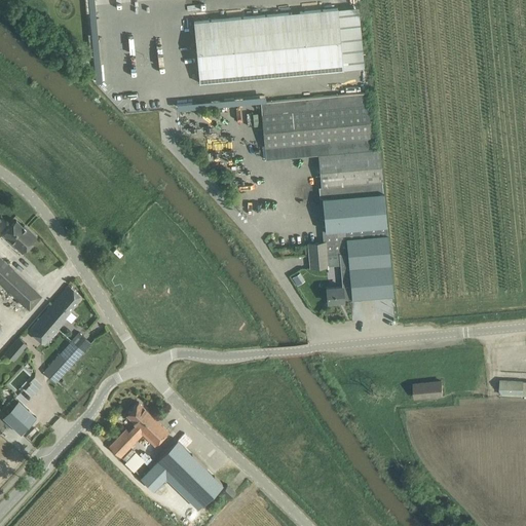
[(338,8),(194,22),(199,82),(343,70),(338,8)]
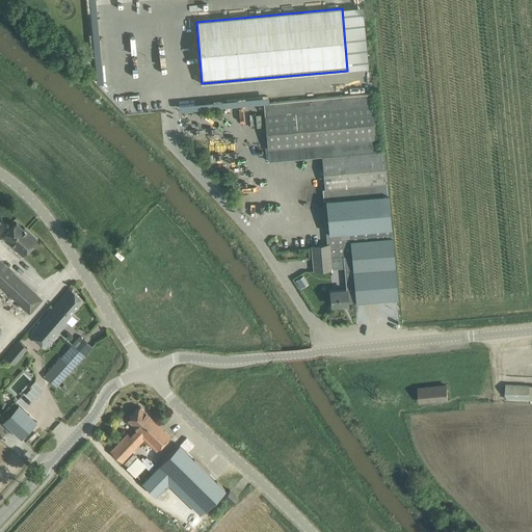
[(351,255),(356,302),(398,298),(392,237),(391,228),(388,194),(387,184),(384,151),(376,151),(371,92),(263,103),(268,161),(322,156),(325,189),(322,189),(323,201),(326,201),(329,233),(326,233),(328,244),(329,257),(343,256),(351,255)]
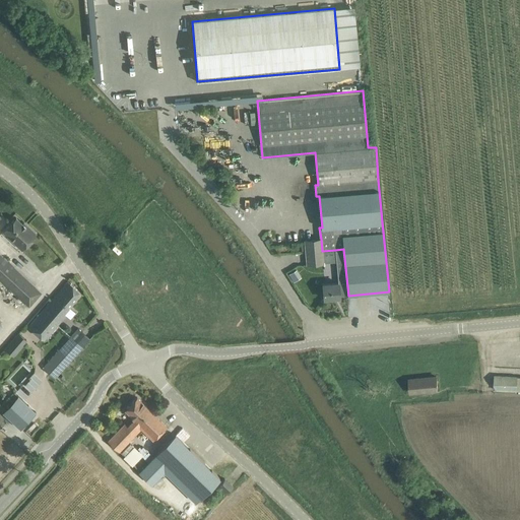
[(174,100),(175,107),(196,105),(195,98),(174,100)]
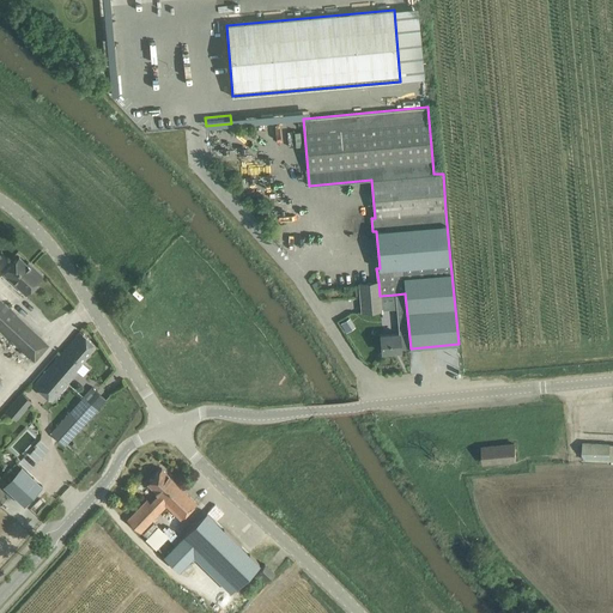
[(18,256),(4,273),(26,293),(43,275),(31,266),(30,267),(18,256)]
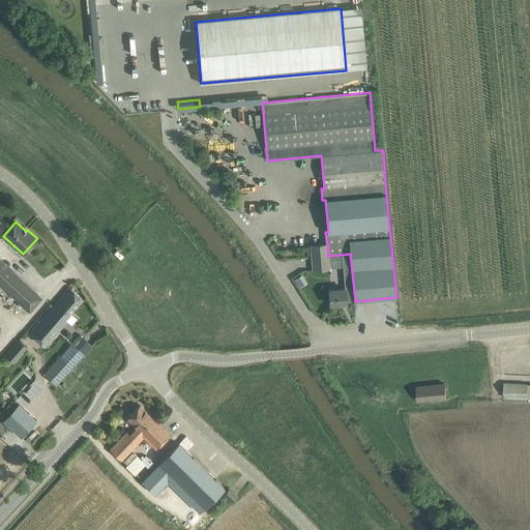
[(313,269),(329,268),(328,256),(327,243),(311,244),(313,269)]
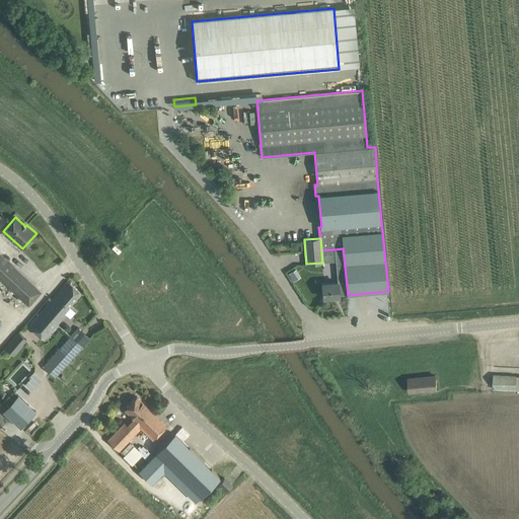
[(340,295),(348,295),(343,248),(335,249),(338,282),(322,284),(323,298),(340,296),(340,295)]
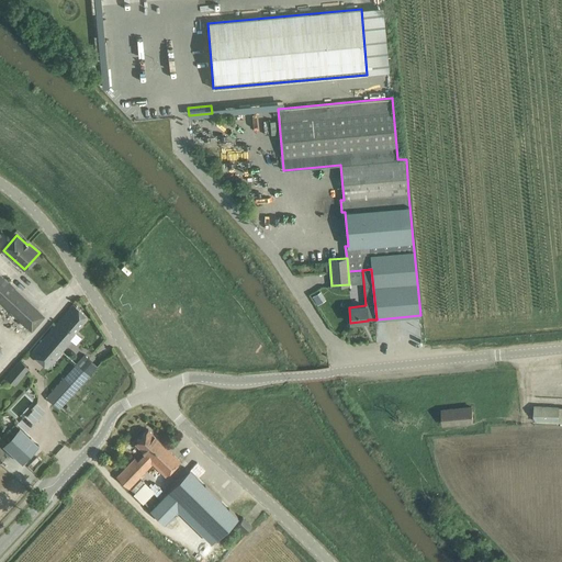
[(43,317),(0,274),(0,303),(30,330),(43,317)]
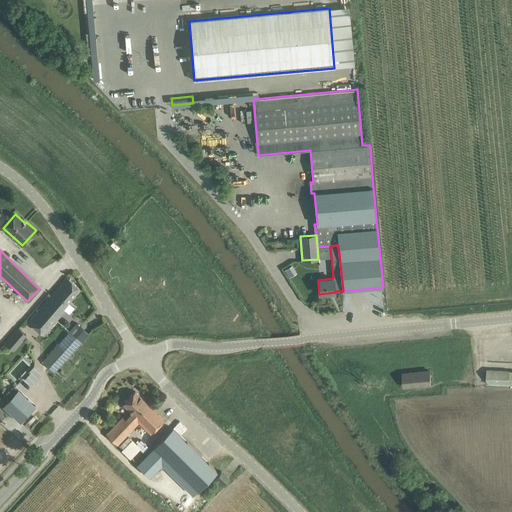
[(289,267),(284,270),(289,277),(294,274),(289,267)]
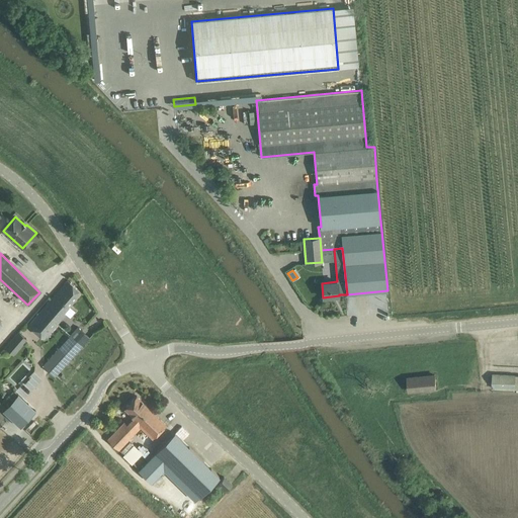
[(61,288),(29,325),(45,338),(59,321),(66,314),(70,317),(75,311),(69,306),(81,291),(68,280),(61,288)]
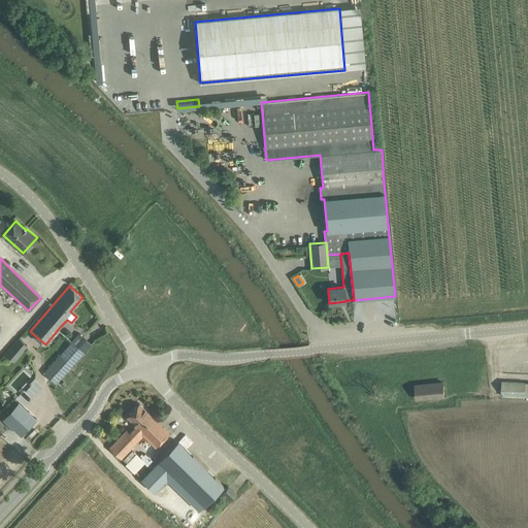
[(20,338),(13,344),(22,352),(28,345),(20,338)]
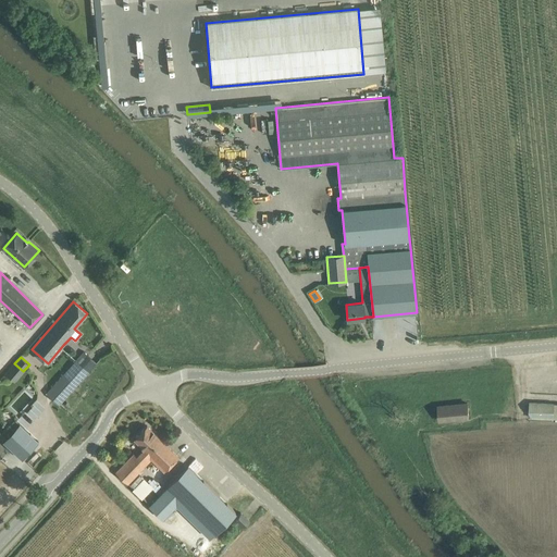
[(59,404),(89,371),(76,359),(47,393),(59,404)]
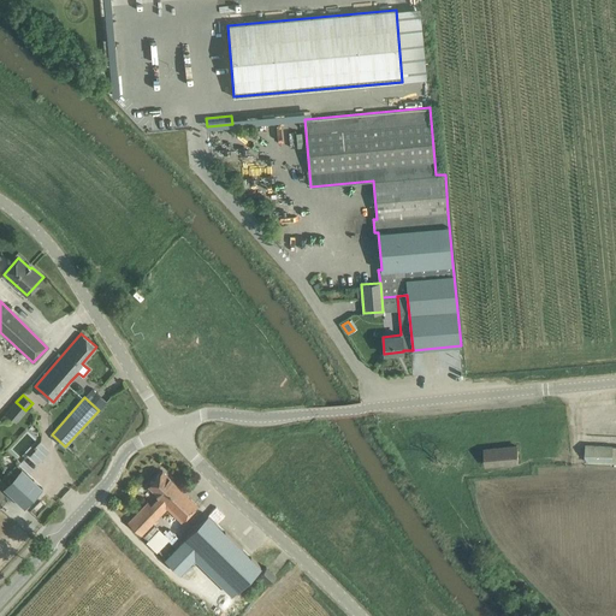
[(519,462),(519,457),(517,445),(485,449),(486,465),(519,462)]
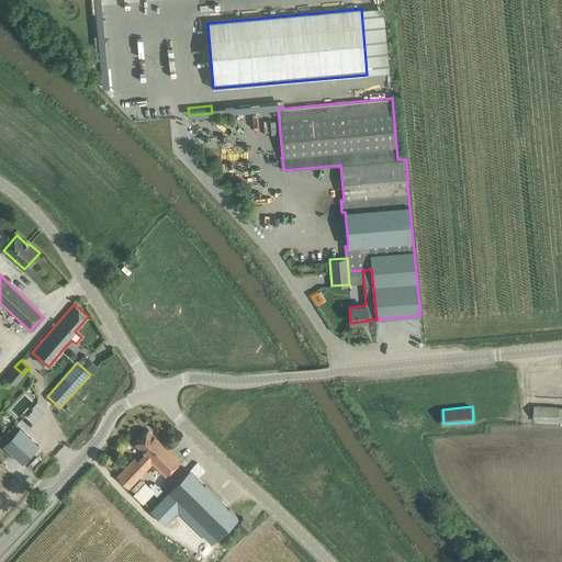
[(559,407),(536,406),(535,420),(558,422),(559,407)]
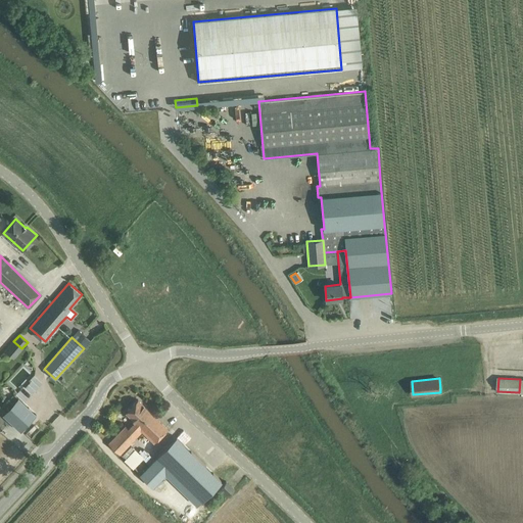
[(36,415),(18,397),(3,414),(20,431),(36,415)]
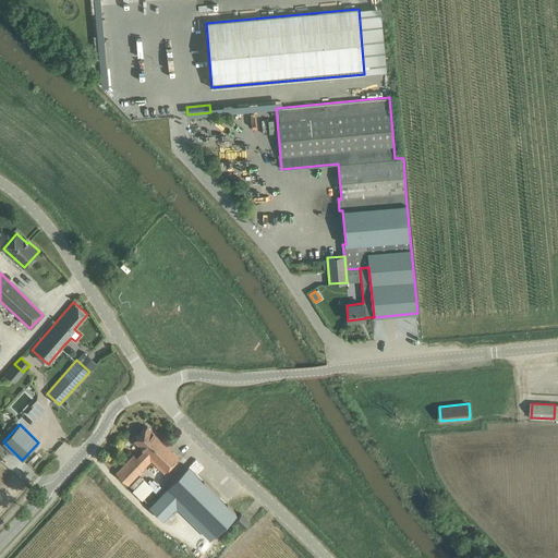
[(152,460),(165,472),(179,457),(147,426),(134,439),(144,450),(137,458),(134,455),(116,473),(128,484),(152,460)]
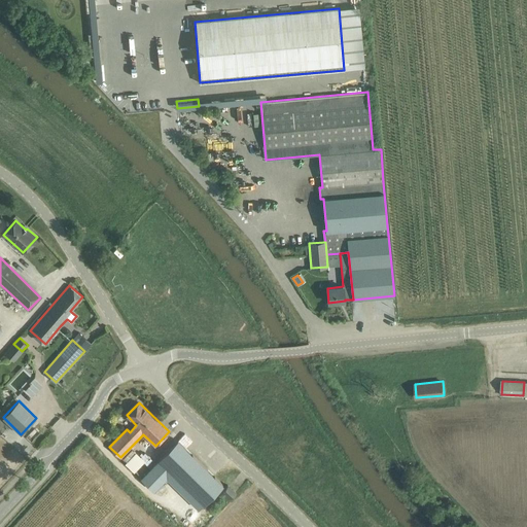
[(159,460),(141,478),(147,484),(153,490),(166,478),(198,508),(204,502),(222,484),(178,441),(159,459),(159,460)]
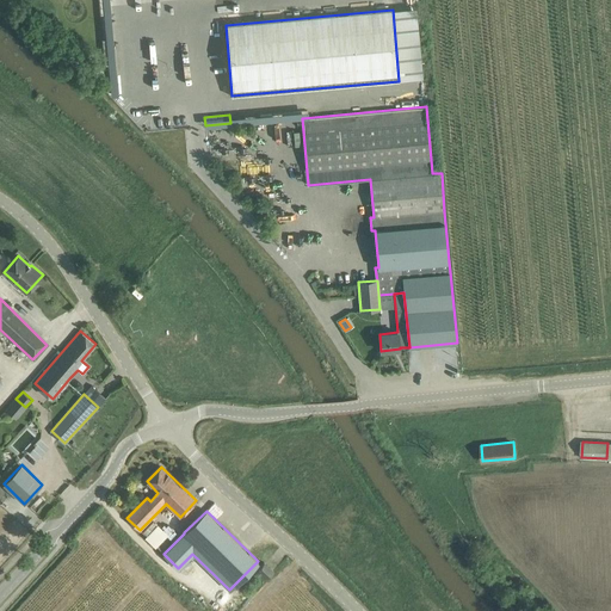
[(267,576),(273,571),(264,562),(258,568),(267,576)]
